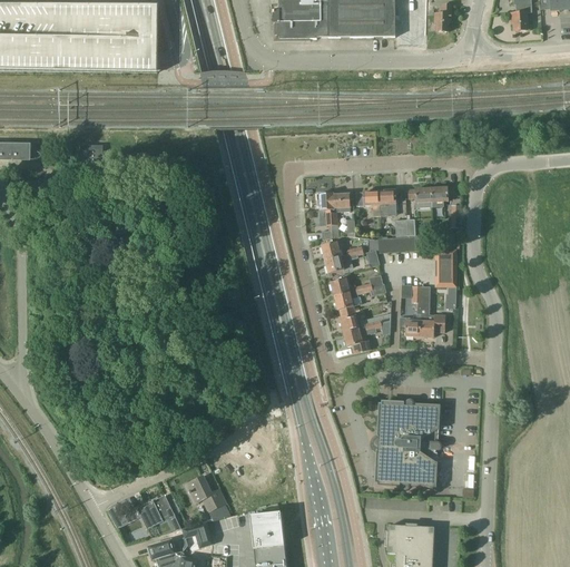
[(258,0),(264,23),(330,22),(328,0),(258,0)]
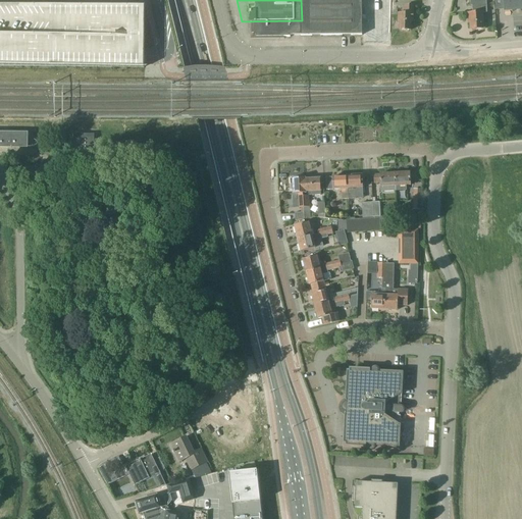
[(313,0),(314,33),(340,33),(338,0),(313,0)]
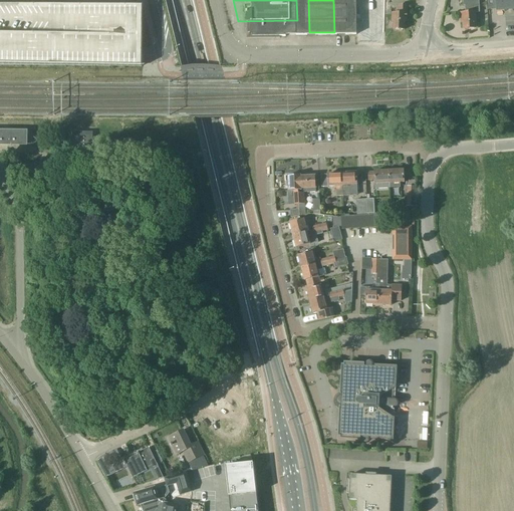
[(460,10),(460,11),(461,21),(462,20),(463,27),(477,26),(476,10),(480,9),(478,0),(463,0),(463,2),(463,3),(465,3),(465,9),(460,10)]
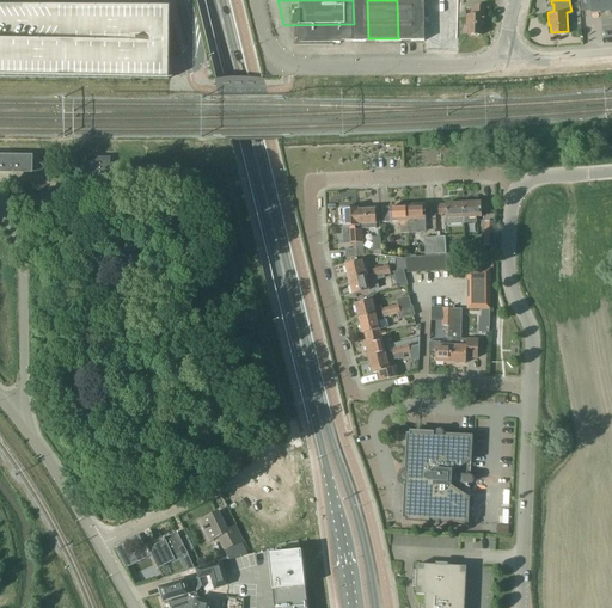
[(589,0),(591,10),(611,8),(611,0),(589,0)]
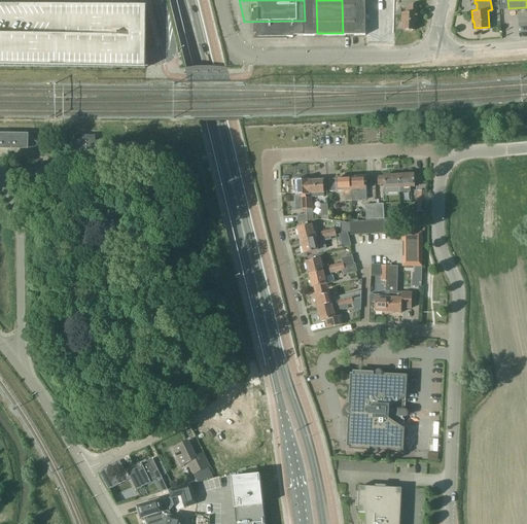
[(0,63),(145,65),(145,46),(145,3),(0,1),(0,63)]
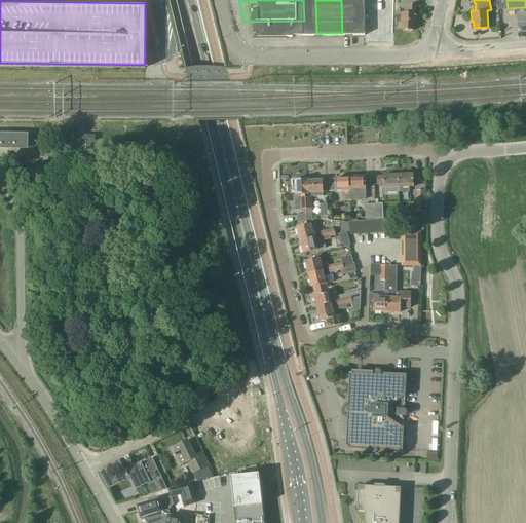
[(401,10),(401,19),(403,19),(402,27),(413,28),(414,16),(415,16),(416,3),(408,3),(408,11),(401,10)]
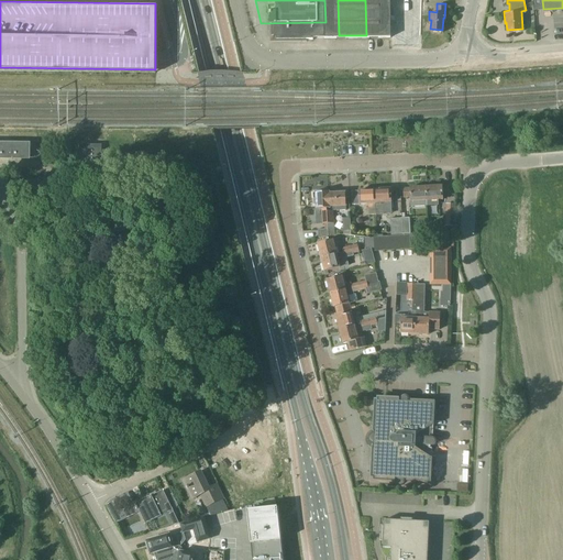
[(0,156),(31,157),(31,154),(31,147),(31,141),(0,140),(0,156)]
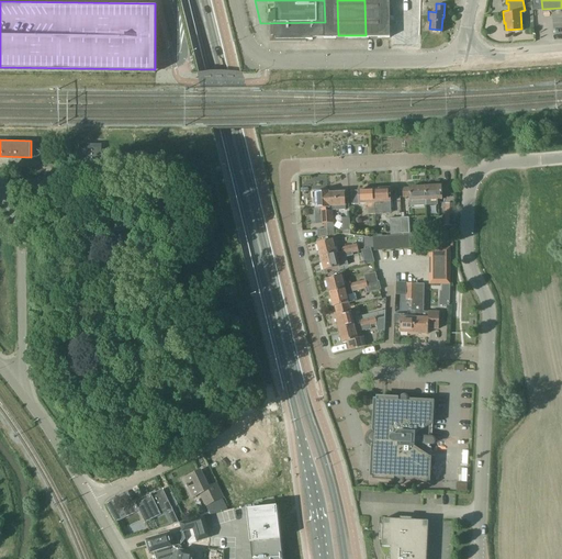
[(441,183),(425,183),(426,202),(437,201),(437,197),(441,197),(442,197),(441,192),(449,192),(448,189),(448,182),(441,183)]
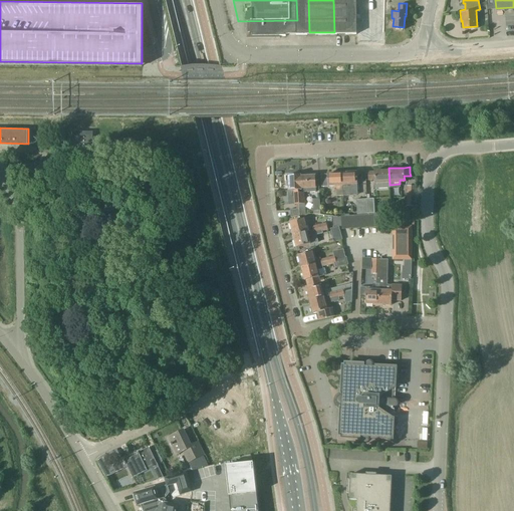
[(373,169),(367,169),(368,178),(368,185),(374,184),(375,186),(390,185),(389,168),(373,169)]
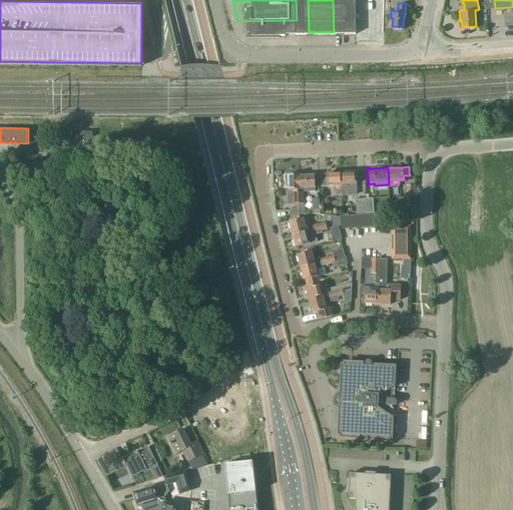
[(356,169),(342,170),(342,182),(343,192),(349,192),(349,182),(357,181),(356,169)]
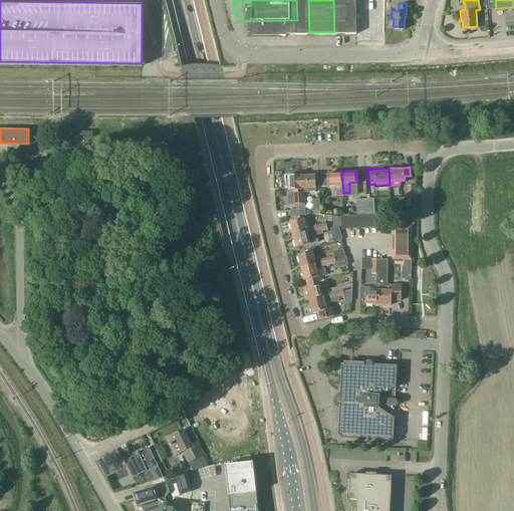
[(327,172),(320,172),(321,184),(327,184),(335,184),(336,194),(343,193),(342,183),(342,171),(327,172)]
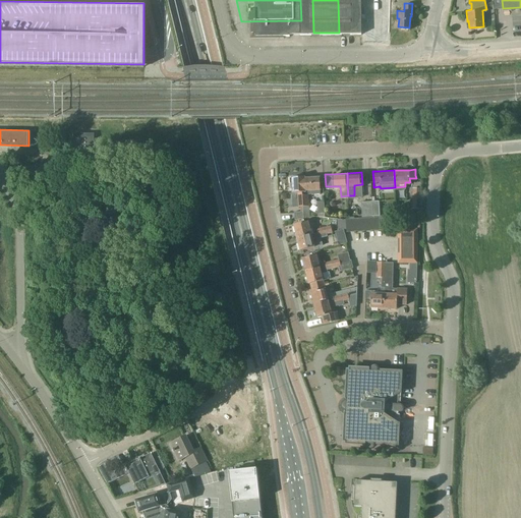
[(292,189),(291,190),(291,199),(296,198),(297,205),(301,205),(302,205),(302,197),(302,190),(304,190),(304,176),(304,175),(292,176),(292,189)]
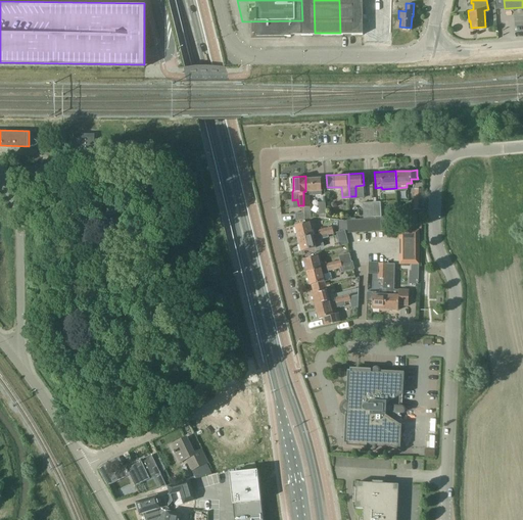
[(303,191),(303,198),(303,205),(304,205),(304,210),(304,217),(311,216),(311,204),(310,193),(321,192),(321,189),(320,177),(305,177),(305,191),(303,191)]
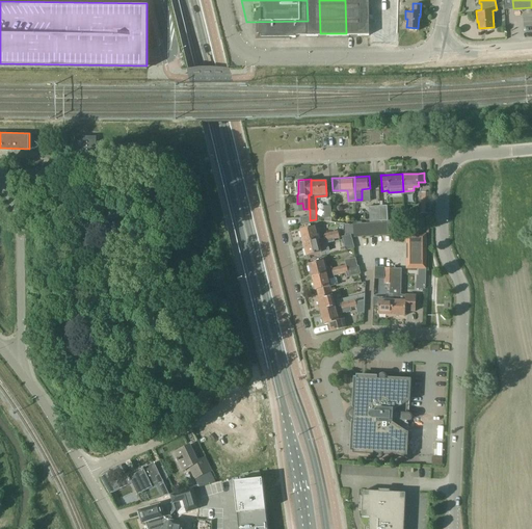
[(388,203),(379,204),(380,218),(389,218),(388,203)]
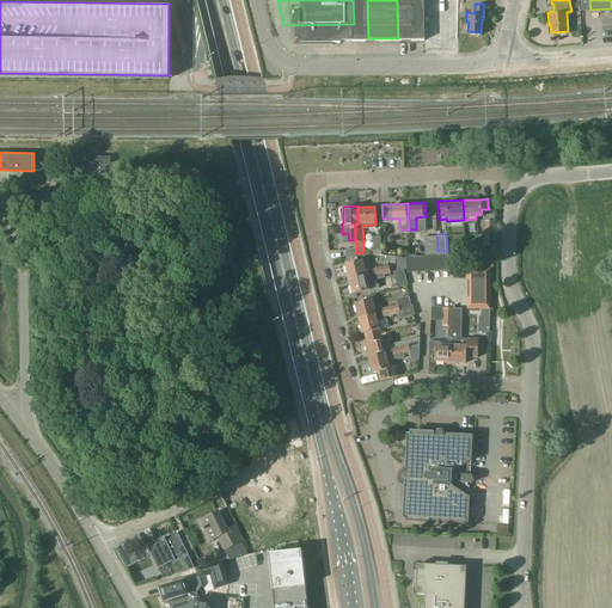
[(438,251),(436,234),(424,234),(426,252),(438,251)]
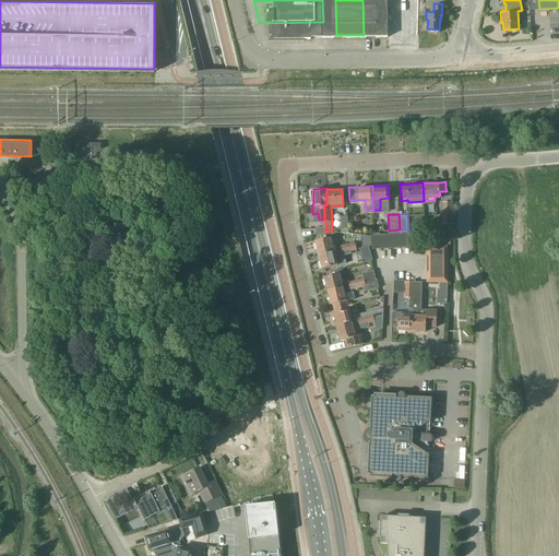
[(317,234),(325,232),(325,225),(316,225),(317,234)]
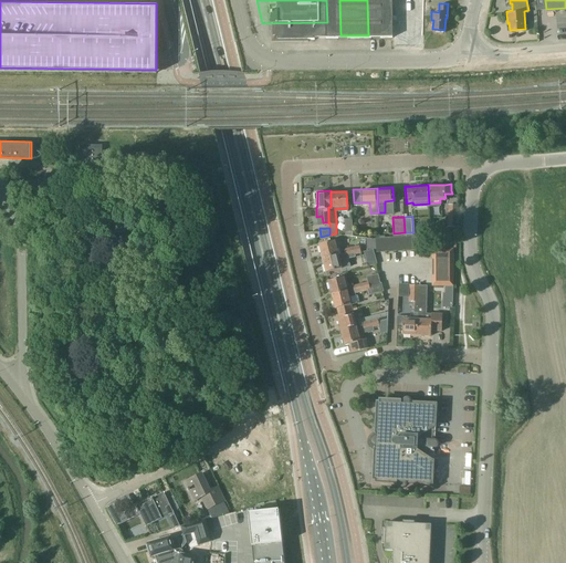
[(394,249),(402,249),(401,233),(394,235),(394,249)]
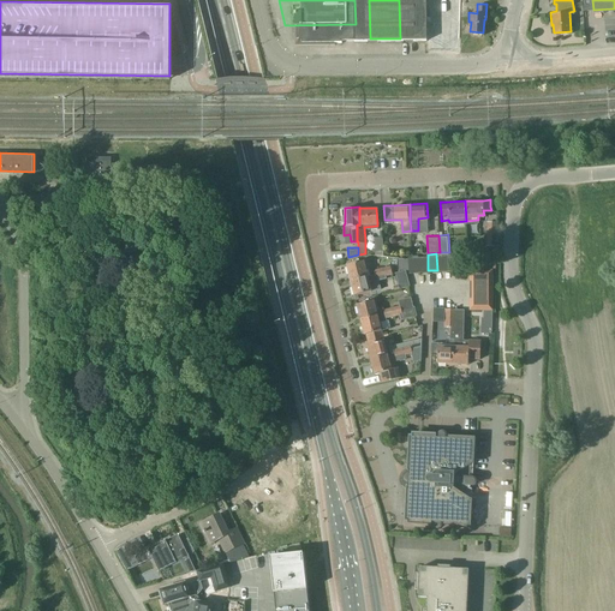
[(448,269),(448,261),(447,253),(443,253),(440,253),(436,253),(437,270),(448,269)]
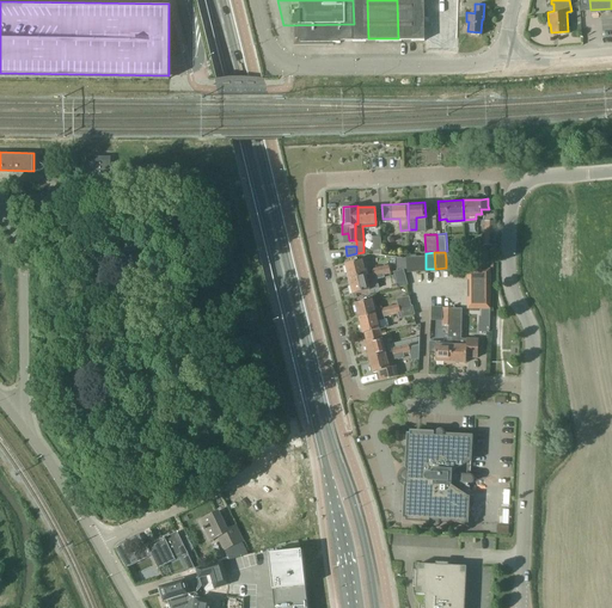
[(415,269),(426,269),(426,253),(414,253),(415,269)]
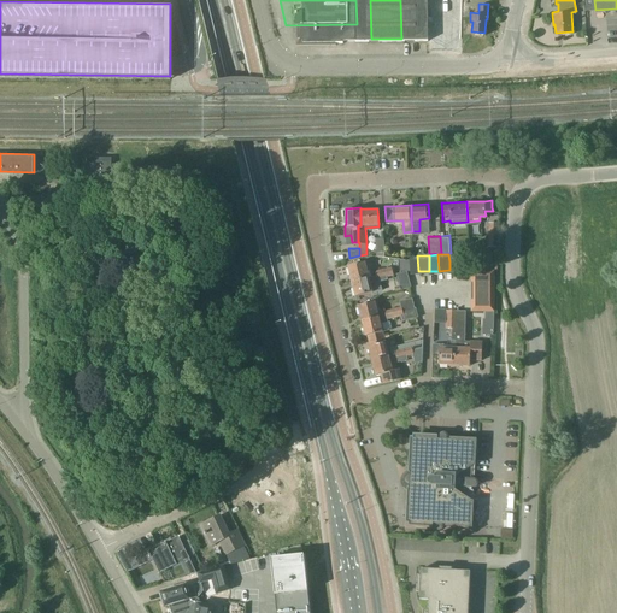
[(364,259),(347,264),(352,280),(369,275),(364,259)]
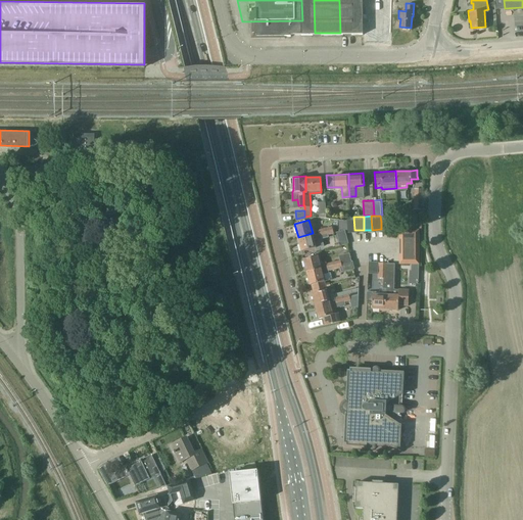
[(332,225),(325,226),(326,233),(328,232),(328,233),(334,232),(332,225)]
